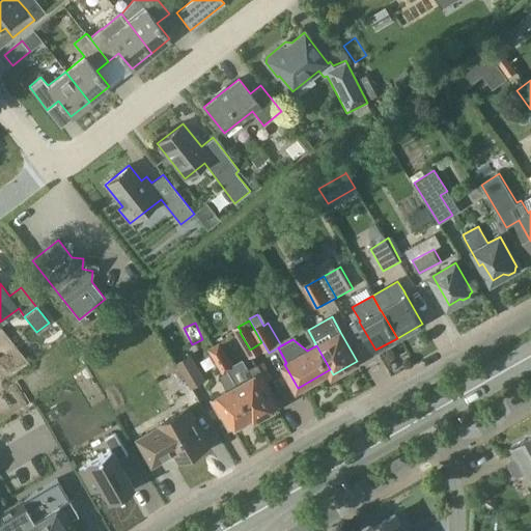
[(234,364),(222,341),(210,348),(224,374),(230,371),(236,367),(234,364)]
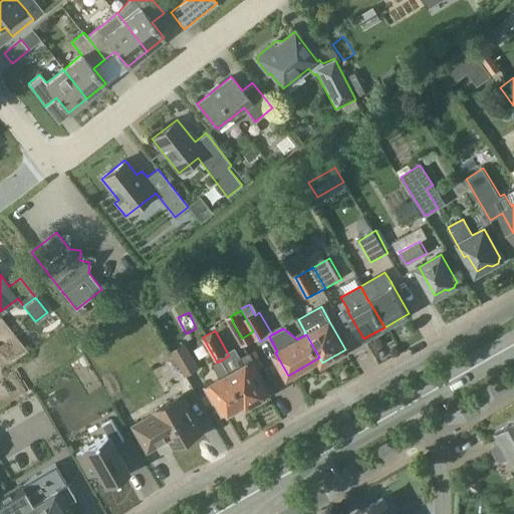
[(185,374),(198,366),(184,344),(172,351),(185,374)]
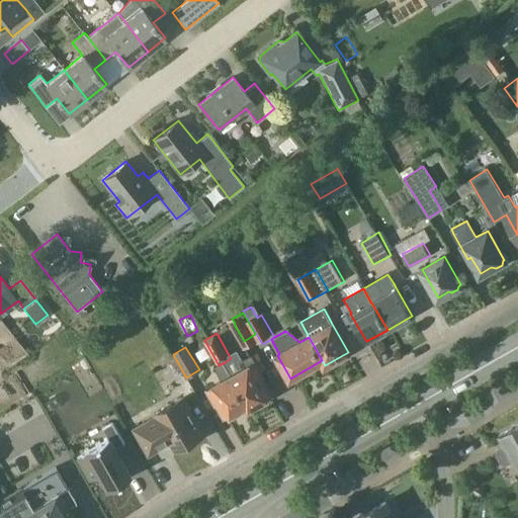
[(231,358),(225,362),(232,375),(248,405),(250,408),(271,396),(257,369),(259,369),(255,361),(256,361),(251,354),(242,359),(237,350),(229,355),(231,358)]
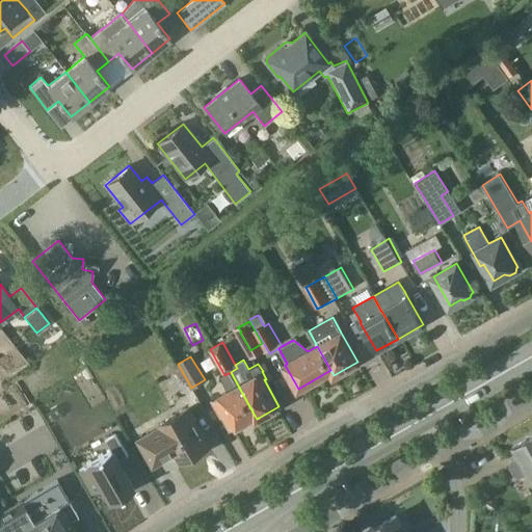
[(219,398),(214,401),(222,416),(223,415),(232,428),(234,427),(239,429),(245,425),(246,420),(255,416),(238,386),(218,396),(219,398)]
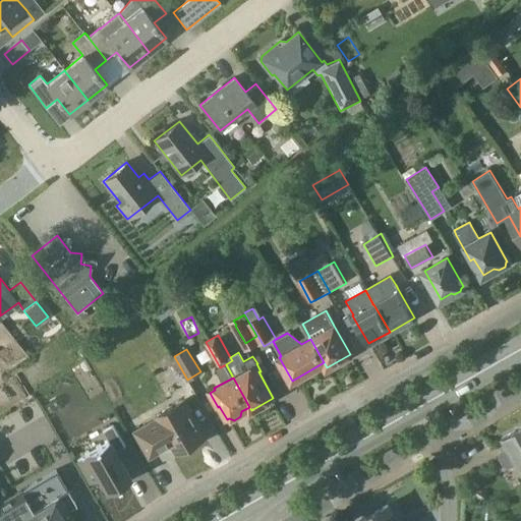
[(158,418),(135,430),(151,456),(167,447),(166,445),(171,442),(177,453),(206,436),(185,400),(157,416),(158,418)]
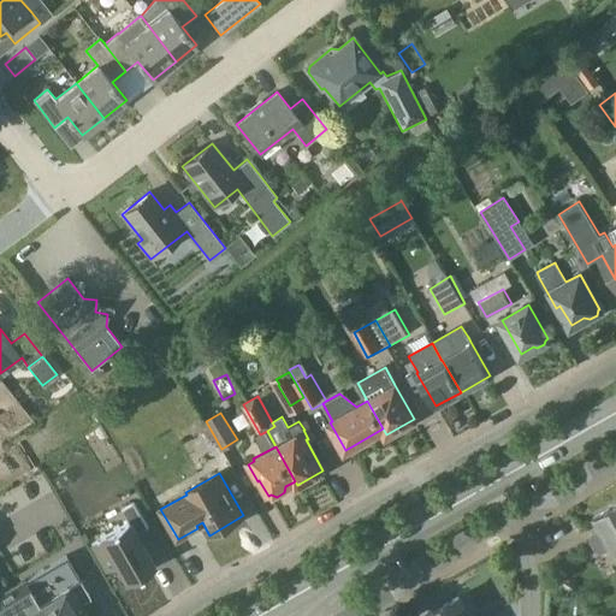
[(101,539),(92,544),(106,570),(116,564),(125,582),(154,566),(136,534),(148,527),(135,503),(122,510),(126,520),(99,535),(101,539)]
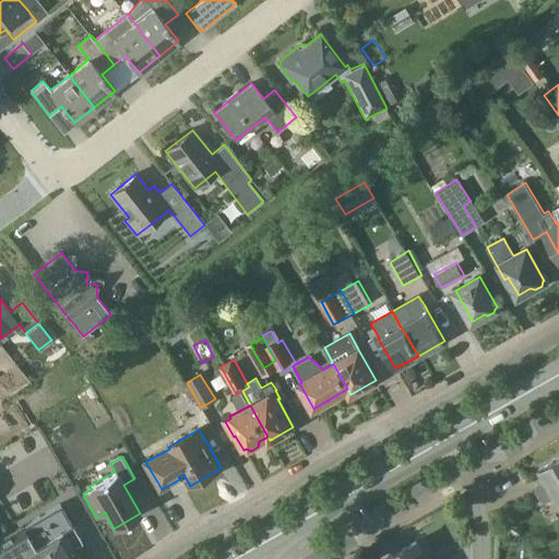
[(536,484),(535,489),(540,499),(546,501),(554,498),(557,506),(558,503),(558,458),(538,471),(543,479),(536,484)]
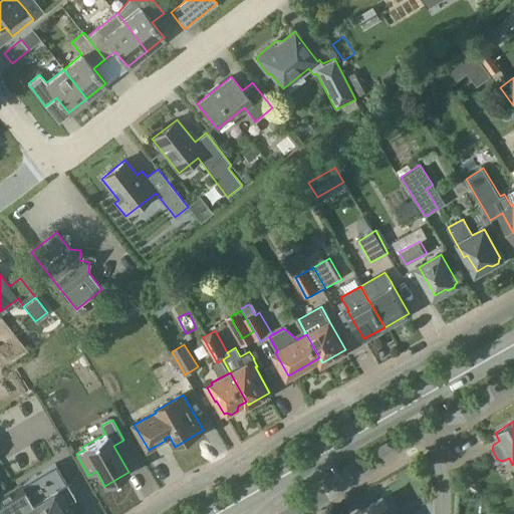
[(0,513),(72,513),(66,503),(89,490),(80,475),(66,483),(55,463),(19,484),(19,485),(0,495),(0,513)]
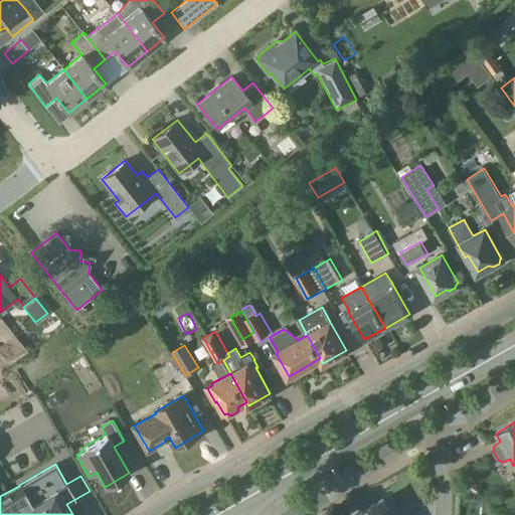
[(393,514),(384,498),(357,513),(358,514),(393,514)]
